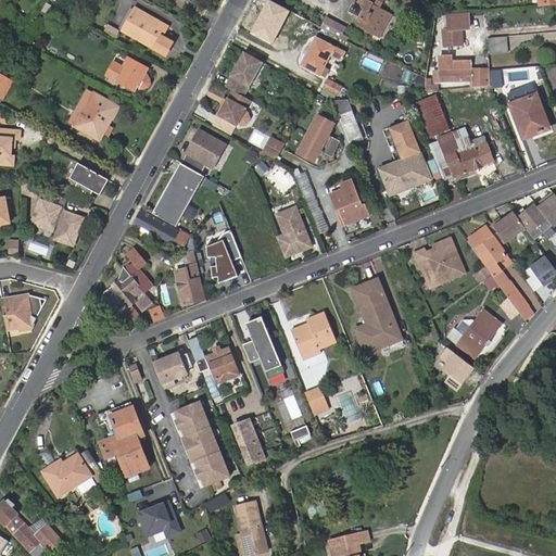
[(290,12),(268,0),(250,34),(272,46),(290,12)]
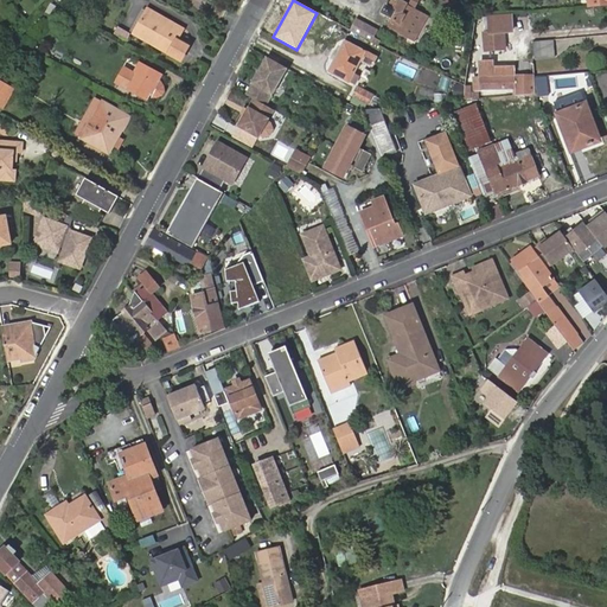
[(394,20),(389,29),(403,36),(413,18),(408,16),(410,11),(415,0),(394,0),(390,10),(385,7),(382,14),(394,20)]
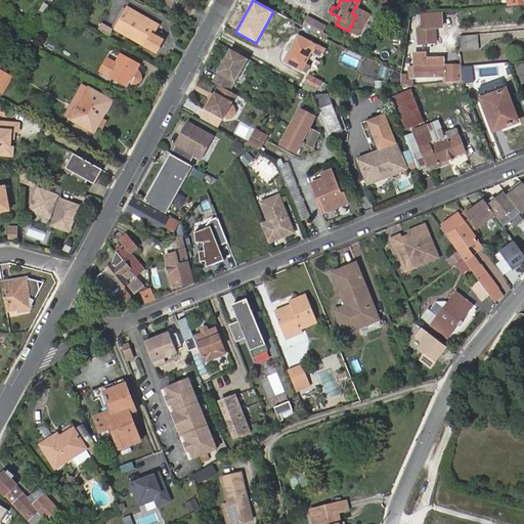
[(40,8),(54,16),(58,9),(44,1),(40,8)]
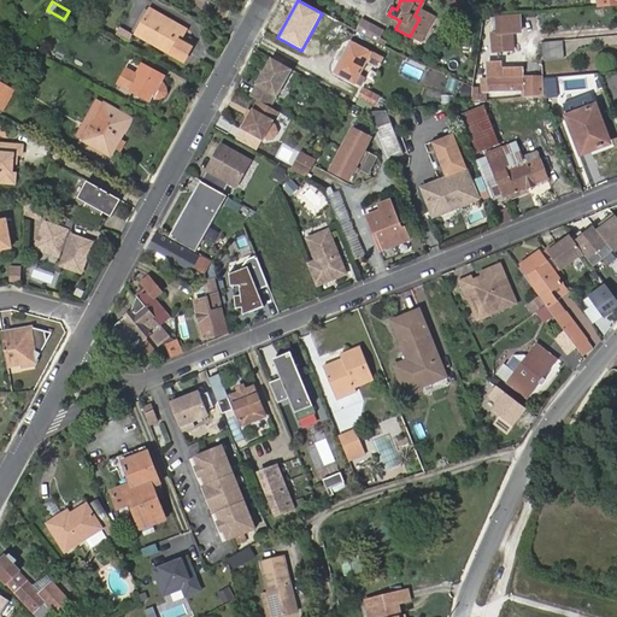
[(10,15),(16,24),(22,21),(16,11),(10,15)]
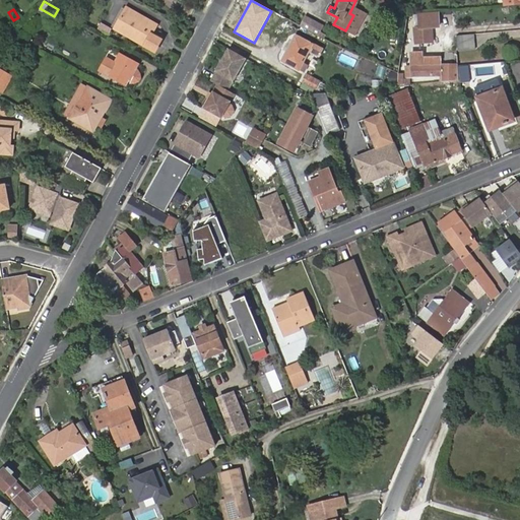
[(161,26),(130,9),(119,30),(159,54),(166,42),(155,37),(161,26)]
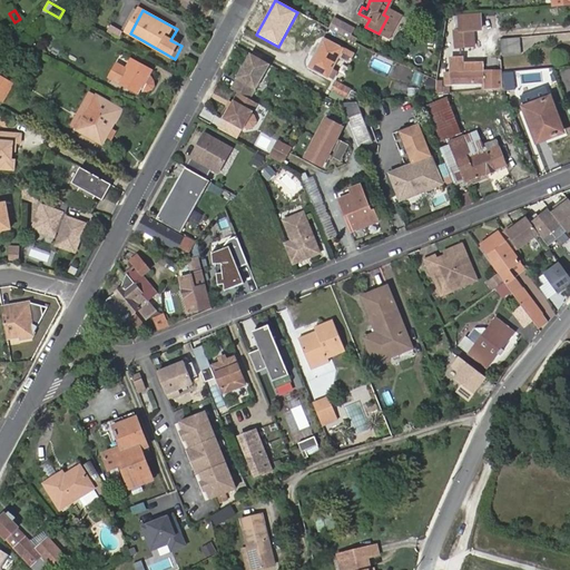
[(379,33),(386,37),(397,17),(385,10),(383,15),(387,17),(379,33)]
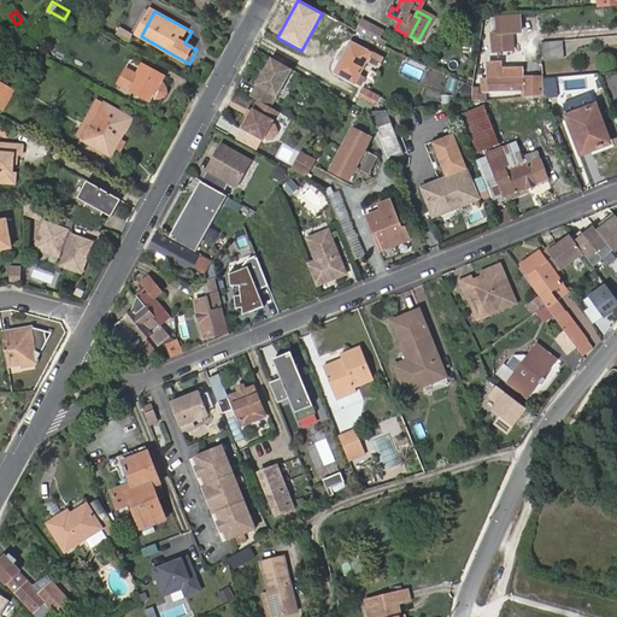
[(518,11),(495,13),(497,29),(519,28),(518,11)]
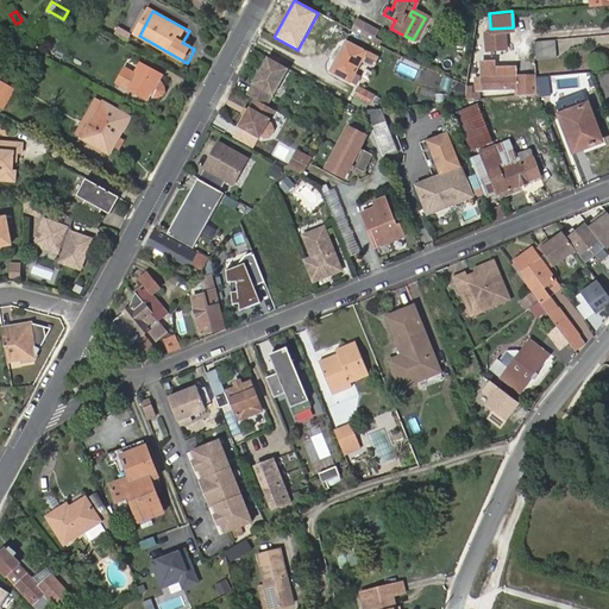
[(372,39),(380,27),(357,14),(350,27),(372,39)]
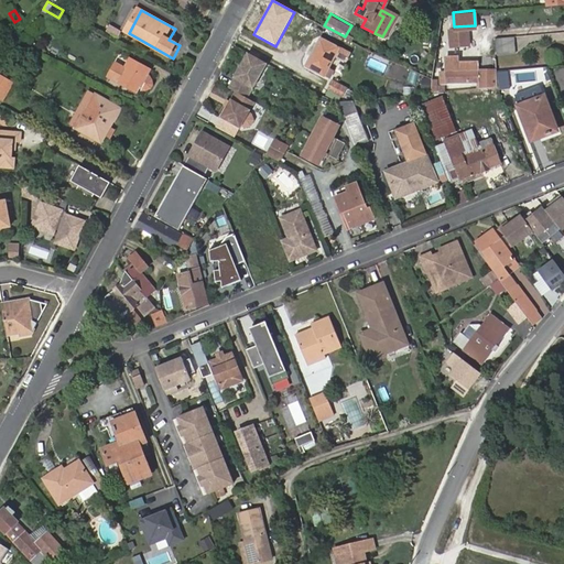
[(315,36),(301,64),(326,76),(329,69),(324,66),(331,53),(342,58),(345,52),(315,36)]
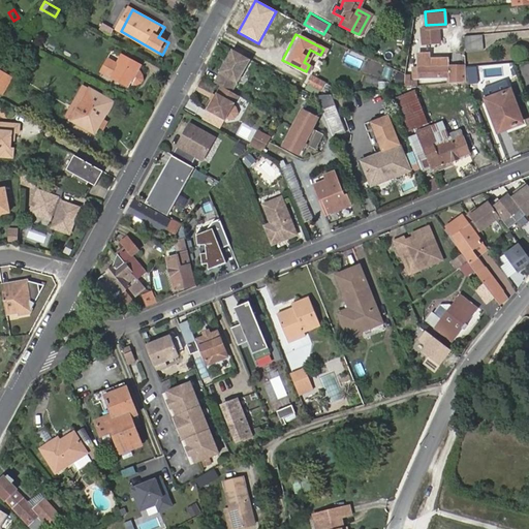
[(484,35),(466,36),(467,53),(485,52),(484,35)]
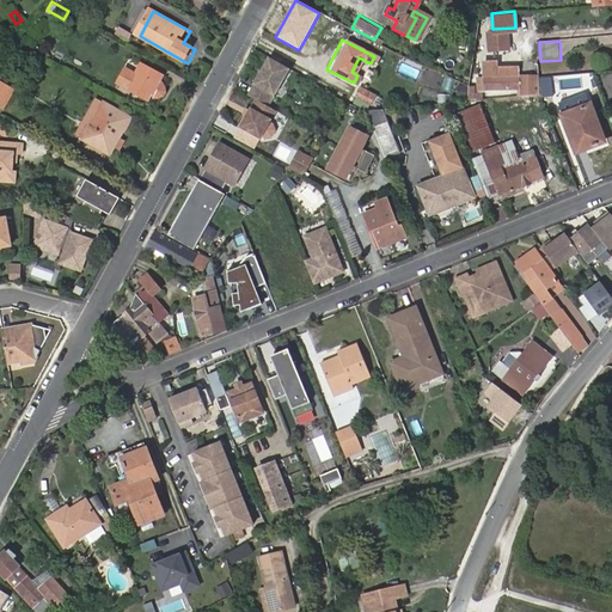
[(286,69),(263,59),(244,98),(252,103),(267,110),(286,69)]
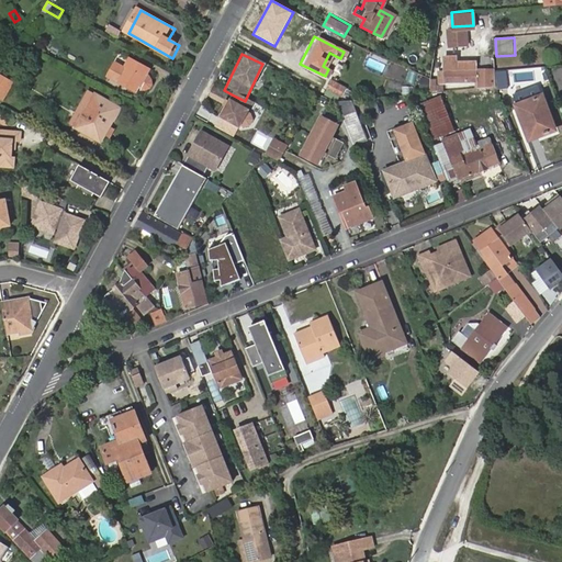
[(445,56),(445,71),(445,82),(476,80),(476,62),(457,62),(456,56),(445,56)]
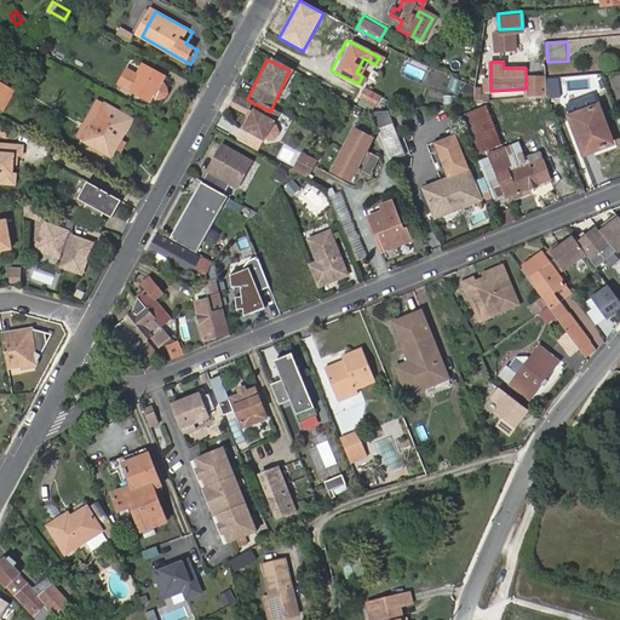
[(137,75),(126,69),(119,84),(150,102),(165,76),(143,64),(137,75)]
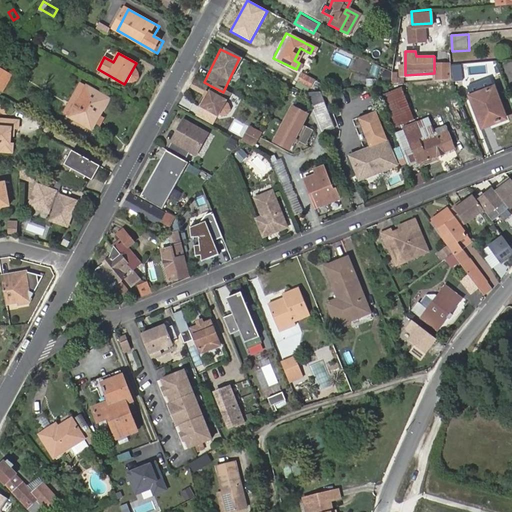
[(372,58),(370,63),(383,70),(385,65),(372,58)]
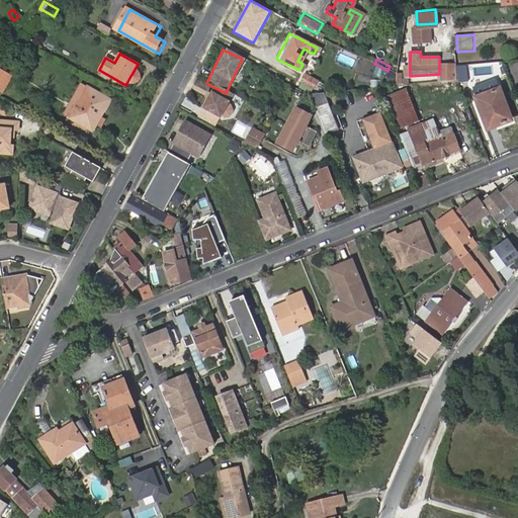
[(0,68),(0,91),(2,93),(13,77),(0,68)]
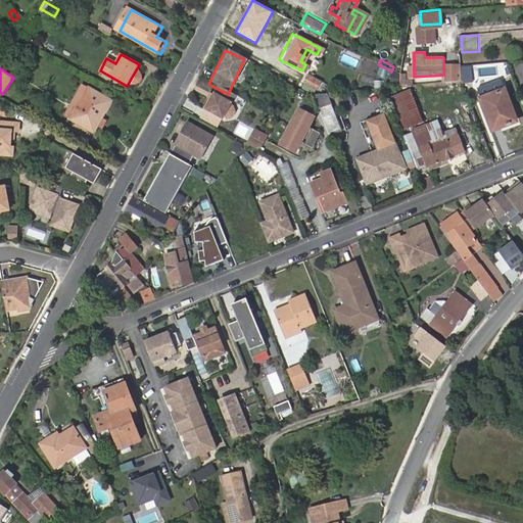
[(305,74),(302,81),(315,87),(319,80),(305,74)]
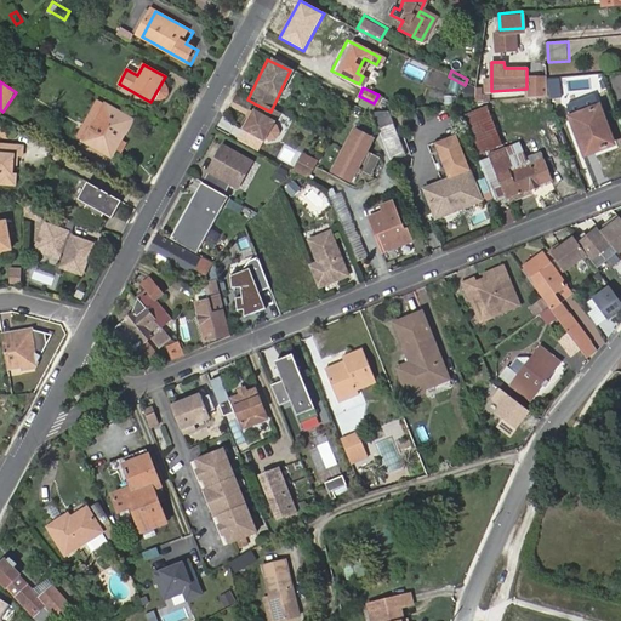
[(480,152),(502,143),(485,103),(463,112),(480,152)]
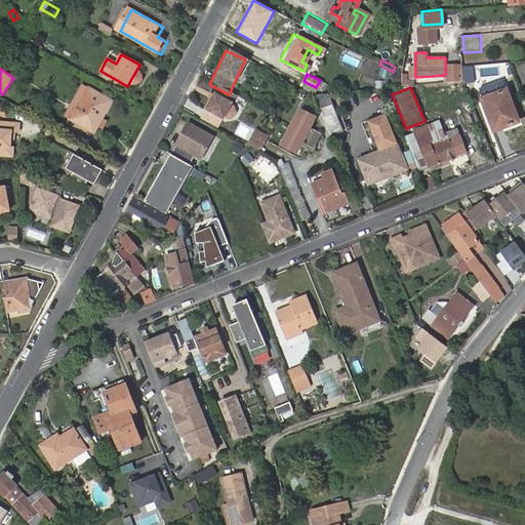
[(483,96),(495,130),(519,122),(507,87),(483,96)]
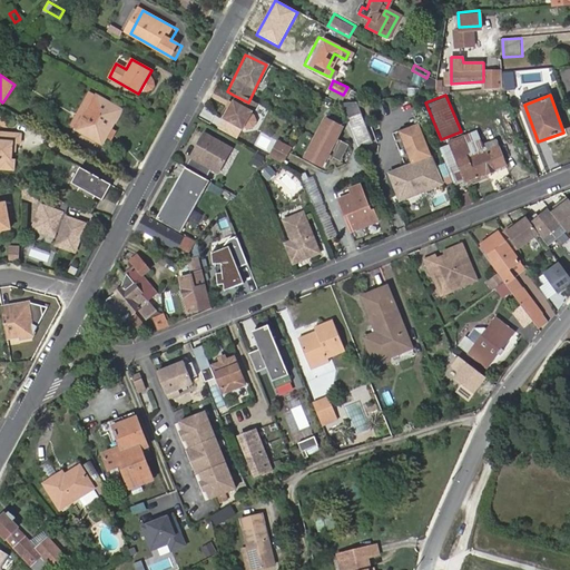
[(91,96),(85,108),(89,110),(78,131),(101,145),(112,124),(115,125),(121,112),(112,107),(112,106),(99,98),(97,100),(91,96)]
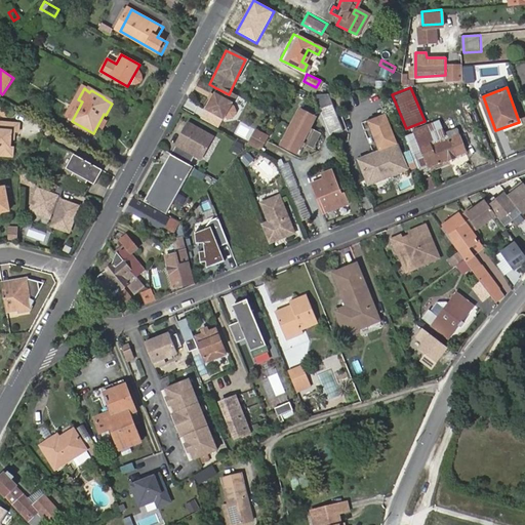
[(229,94),(216,88),(204,112),(216,119),(217,117),(227,121),(233,119),(236,114),(233,108),(225,104),(229,94)]
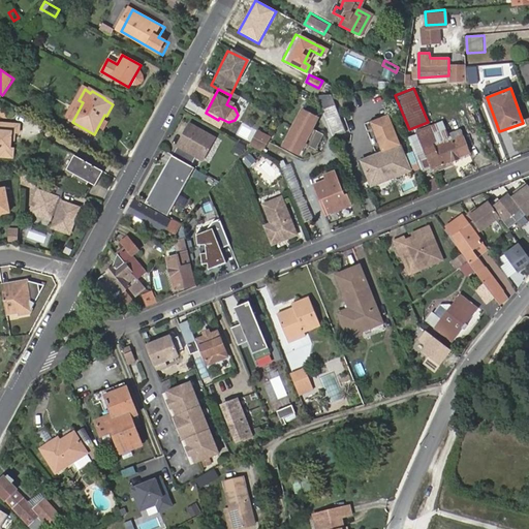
[(333,93),(318,94),(334,135),(348,130),(333,93)]
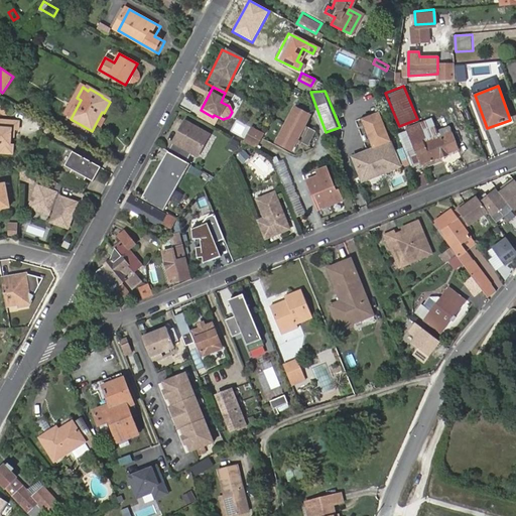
[(308,116),(293,108),(275,143),(290,151),(295,141),(306,146),(314,132),(303,126),(308,116)]
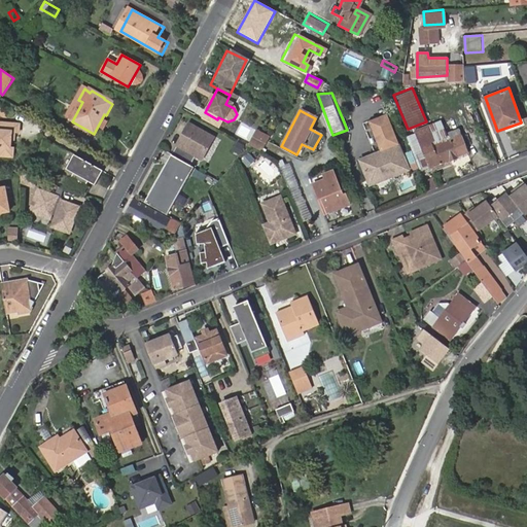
[(380,152),(361,160),(370,180),(394,171),(395,175),(410,170),(387,113),(367,121),(380,152)]
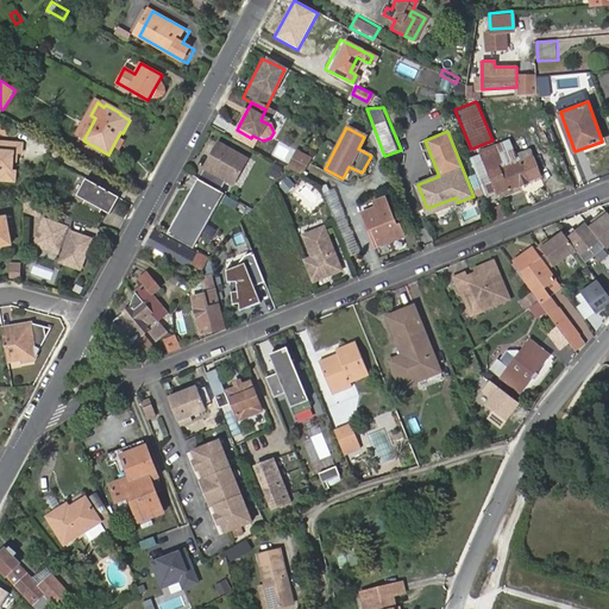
[(24,145),(0,144),(0,174),(2,174),(2,184),(19,184),(19,174),(16,174),(16,164),(16,155),(19,155),(24,155),(24,145)]
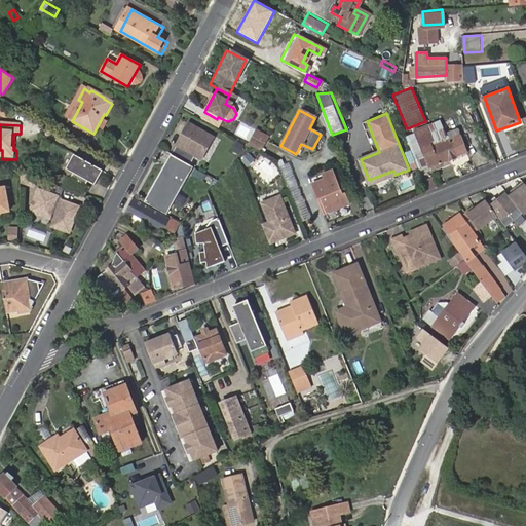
[(178,163),(187,168),(193,159),(201,154),(203,155),(211,141),(186,127),(175,149),(178,151),(177,153),(182,157),(178,163)]
